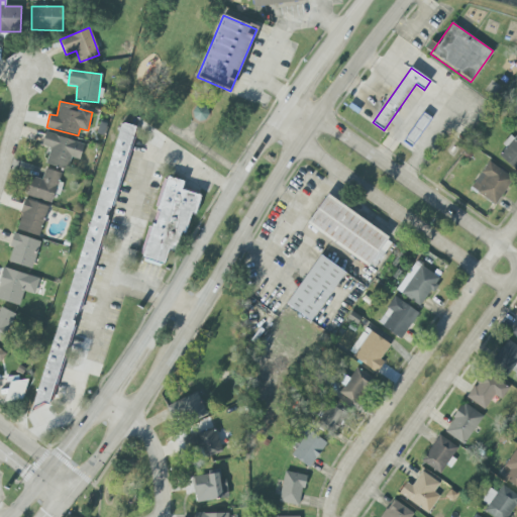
[(204,122),(208,109),(197,104),(192,117),(204,122)]
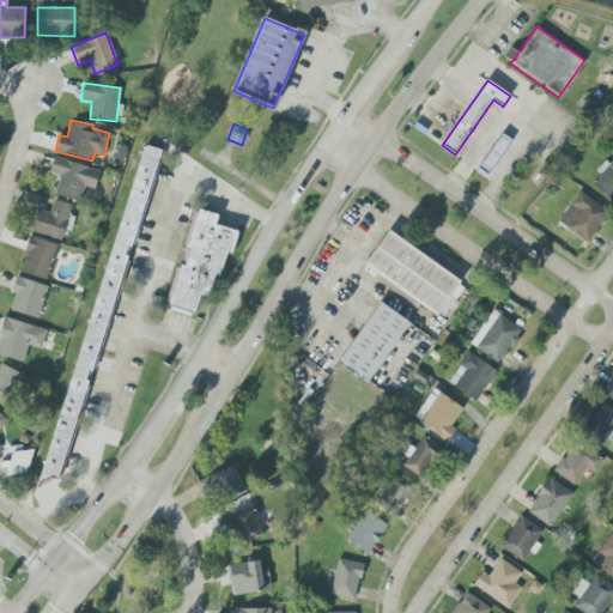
[(486,175),(477,169),(502,133),(511,140),(486,175)]
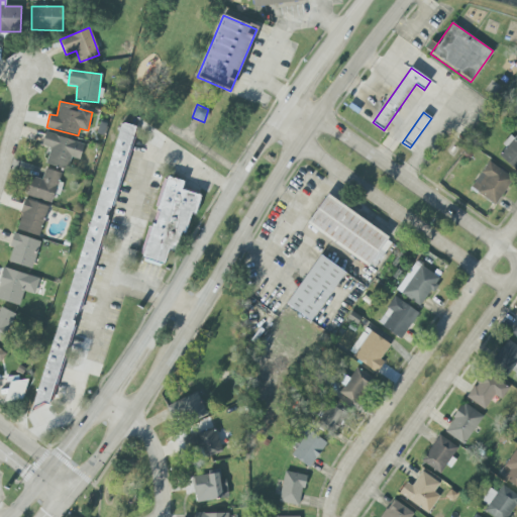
[(499,156),(516,172),(516,171),(516,130),(504,145),(506,148),(499,156)]
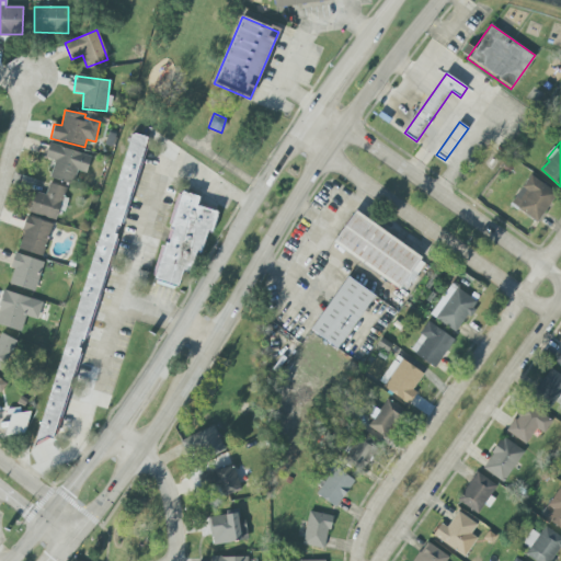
[(86,173),(91,157),(49,144),(45,158),(55,161),(49,178),(72,185),(77,170),(86,173)]
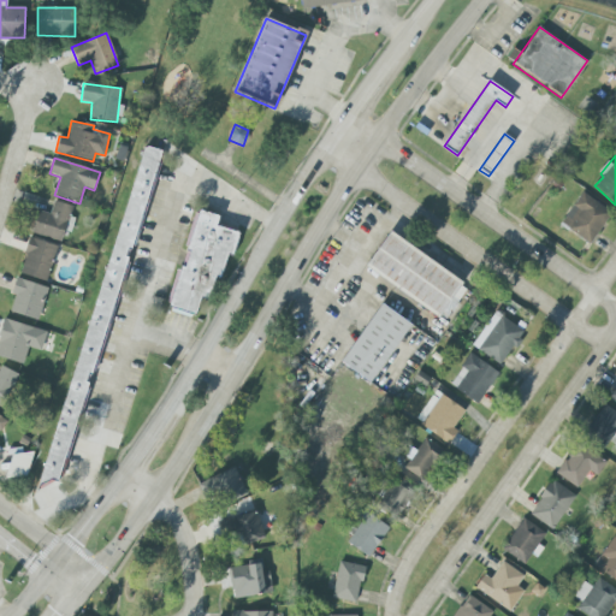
[(561,223),(590,244),(611,213),(582,193),(561,223)]
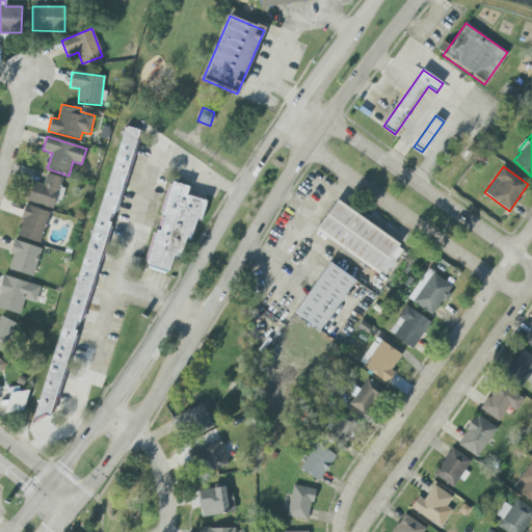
[(62,178),(46,174),(44,185),(31,182),(27,202),(53,208),(55,198),(61,201),(64,188),(60,187),(62,178)]
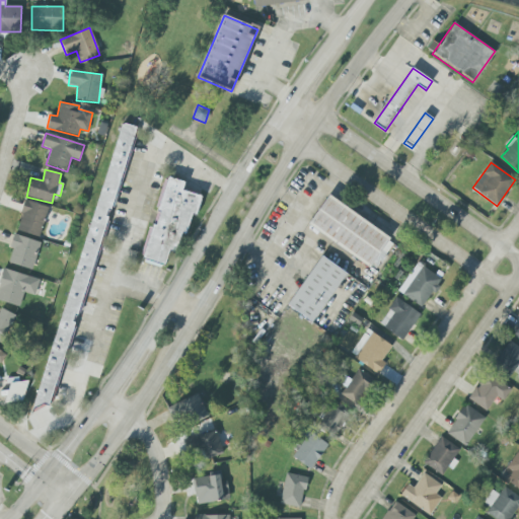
[(141,262),(164,268),(168,250),(176,251),(180,234),(186,235),(191,214),(197,215),(201,196),(181,191),(184,181),(165,177),(153,227),(149,226),(141,262)]
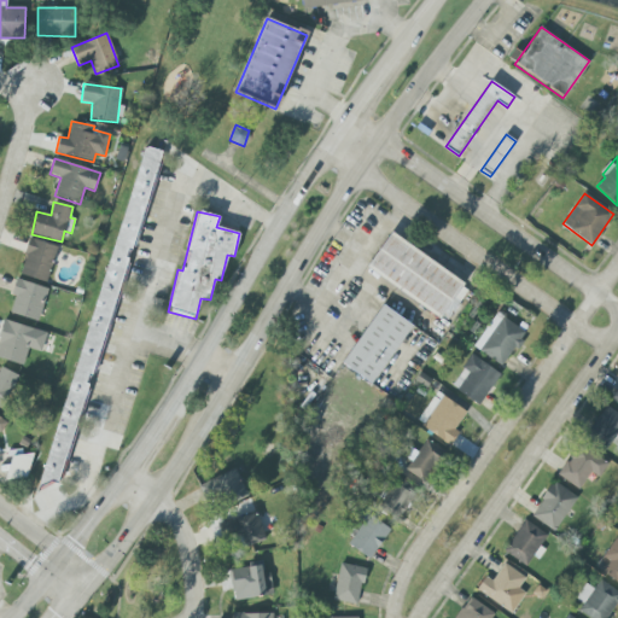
[(369,267),(394,233),(461,284),(437,318),(369,267)]
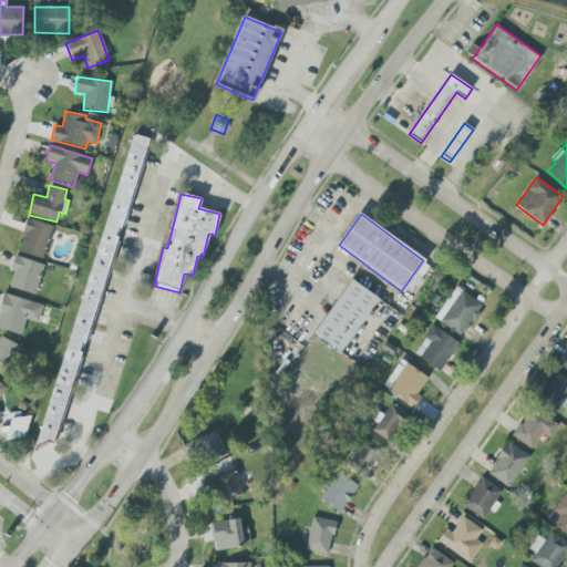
[(43,259),(52,225),(27,219),(18,253),(43,259)]
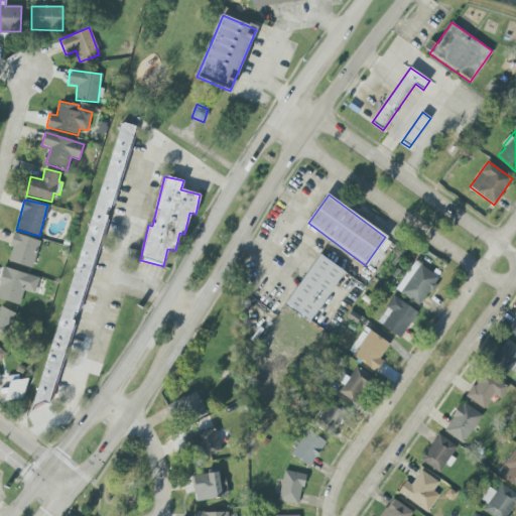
[(8,261),(31,268),(40,241),(13,233),(9,247),(12,247),(8,261)]
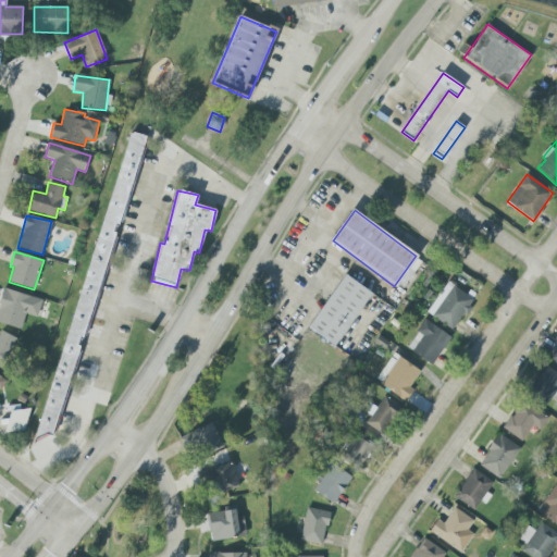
[(333,346),(307,327),(346,273),(372,293),(333,346)]
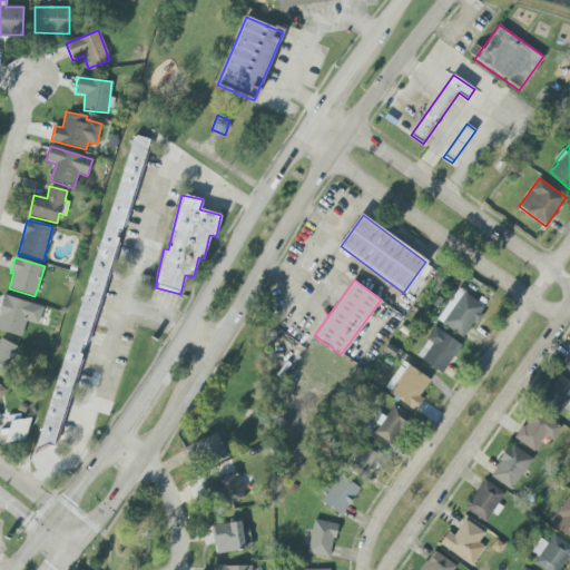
[(484,307),(459,288),(436,320),(462,337),(484,307)]
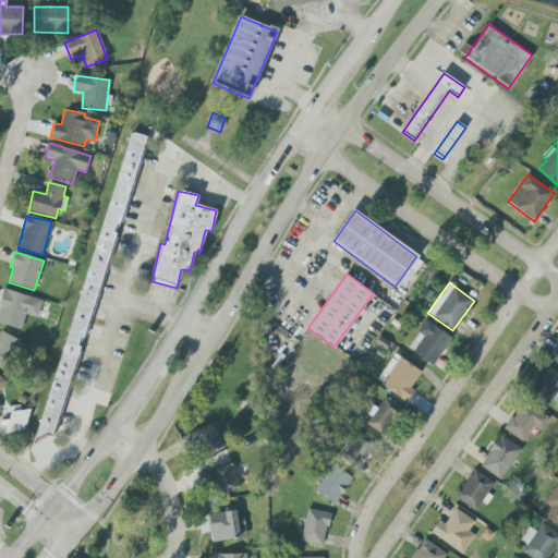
[(38,317),(43,300),(2,290),(0,299),(0,324),(22,329),(25,315),(38,317)]
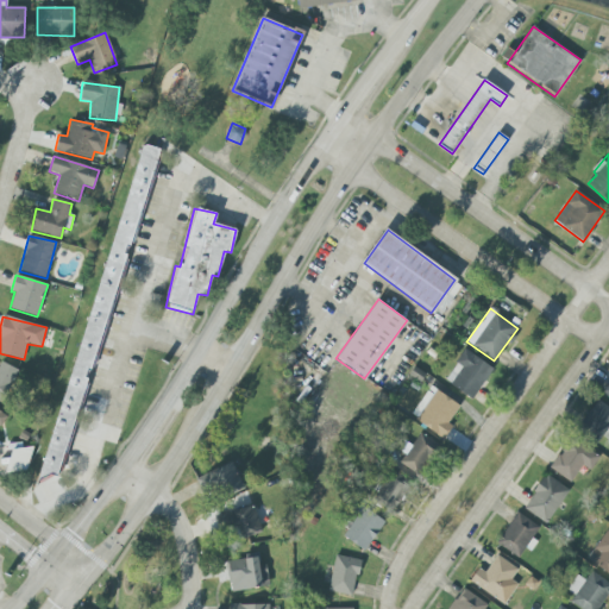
[(493,369),(465,350),(444,381),(471,400),(493,369)]
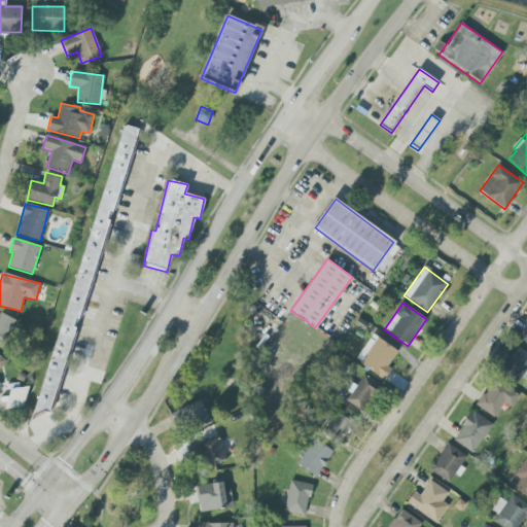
[(0,314),(0,347),(2,349),(15,320),(1,313),(0,314)]
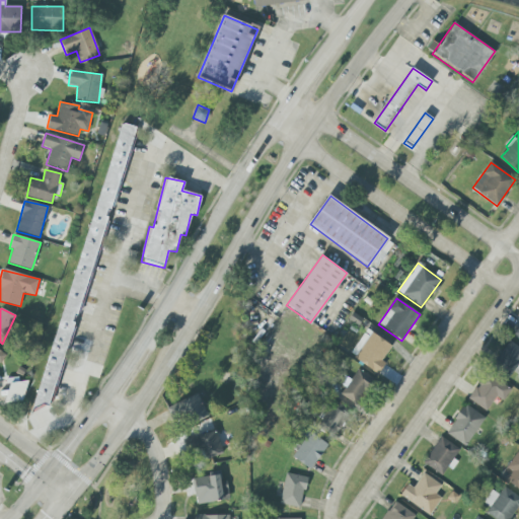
[(391,344),(364,329),(350,358),(379,372),(385,362),(383,361),(391,344)]
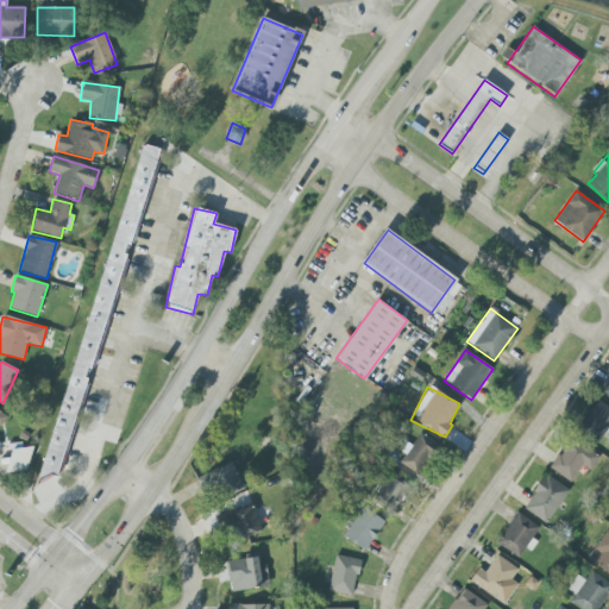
[(608,429),(608,408),(596,400),(579,427),(600,440),(607,428),(608,429)]
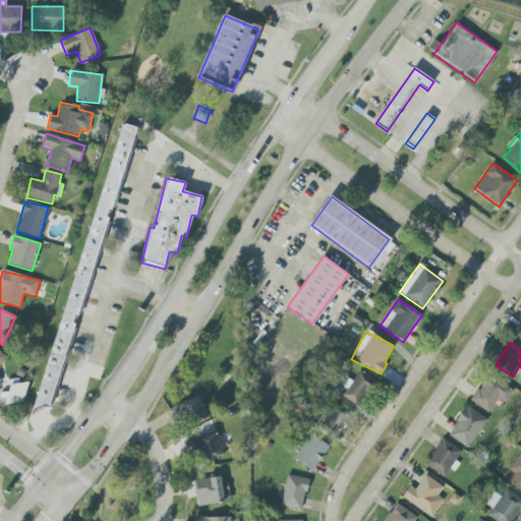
[(346,378),(341,385),(346,389),(341,396),(358,407),(375,382),(359,370),(351,382),(346,378)]
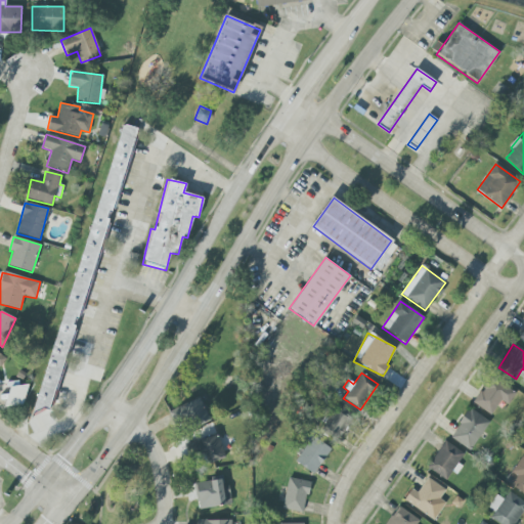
[(474,404),(492,415),(500,400),(509,405),(516,391),(488,377),(474,404)]
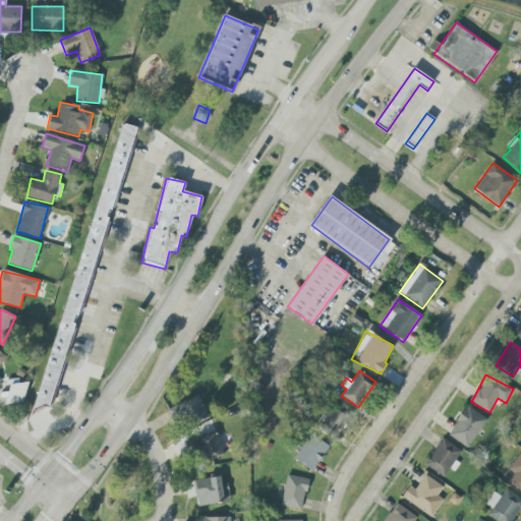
[(21,406),(26,386),(10,382),(5,402),(21,406)]
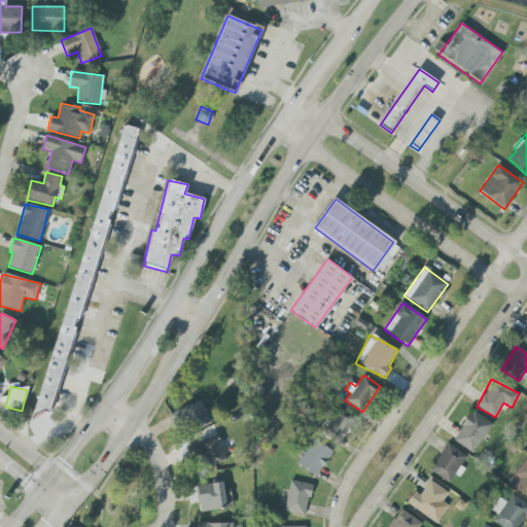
[(171,413),(182,435),(211,422),(201,399),(171,413)]
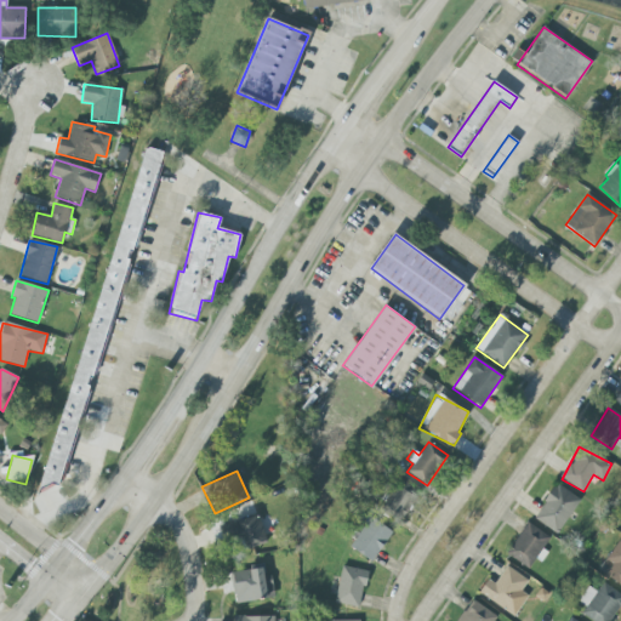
[(399,524),(415,497),(391,484),(376,511),(399,524)]
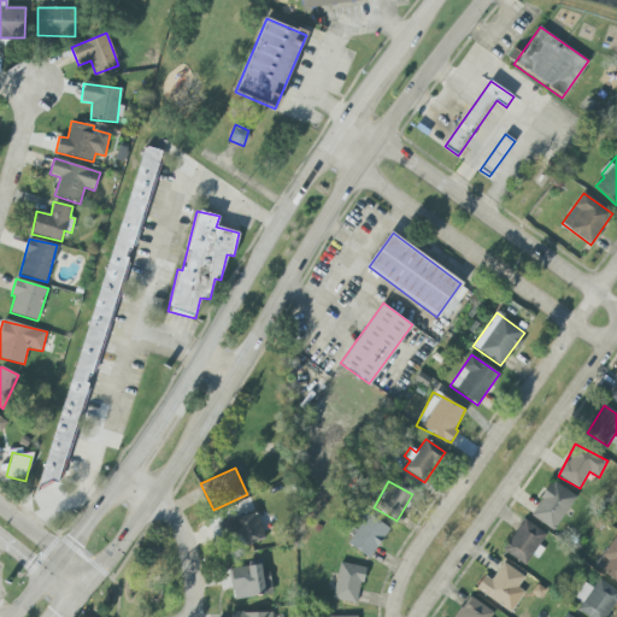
[(576,497),(552,481),(529,516),(554,530),(576,497)]
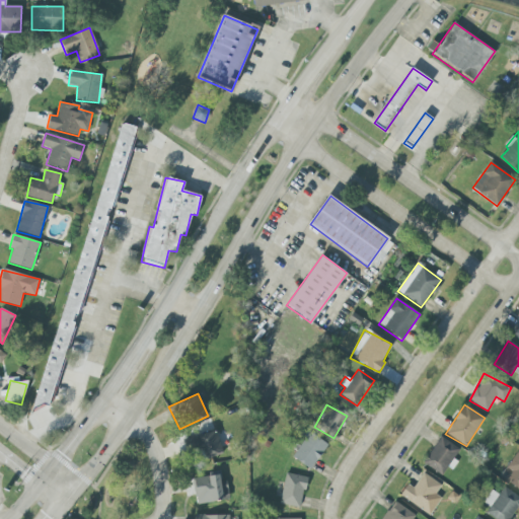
[(205,458),(222,454),(217,431),(184,438),(188,453),(203,449),(205,458)]
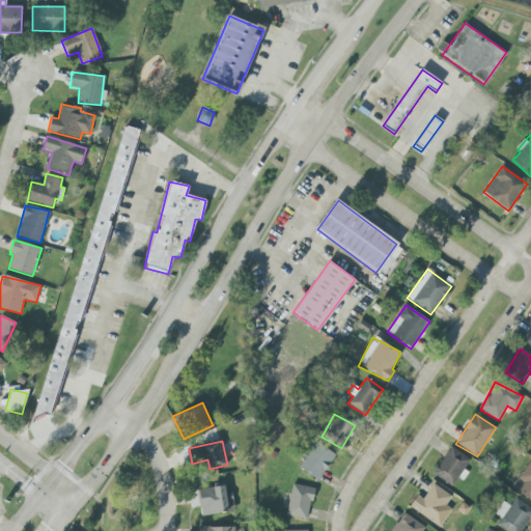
[(318,480),(335,454),(316,442),(300,468),(318,480)]
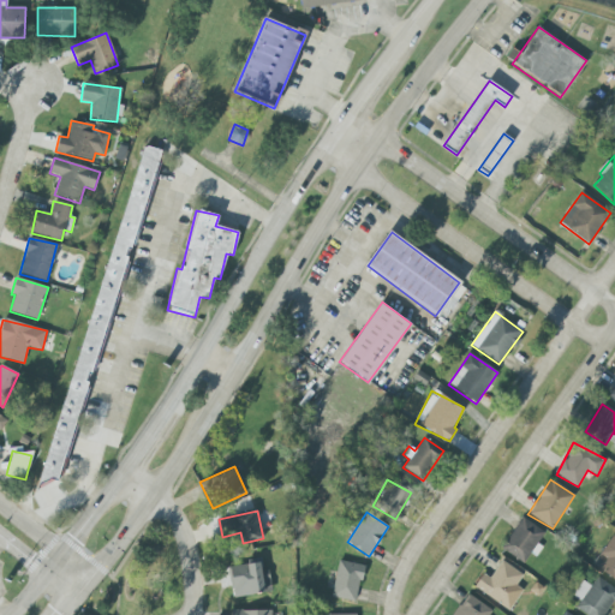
[(533,555),(545,531),(519,518),(502,551),(525,562),(530,553),(533,555)]
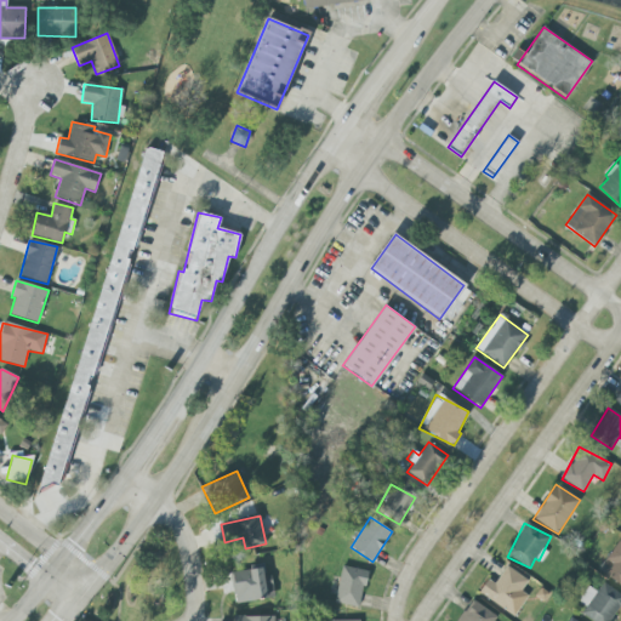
[(620,541),(620,540),(605,559),(613,563),(604,575),(620,586),(620,541)]
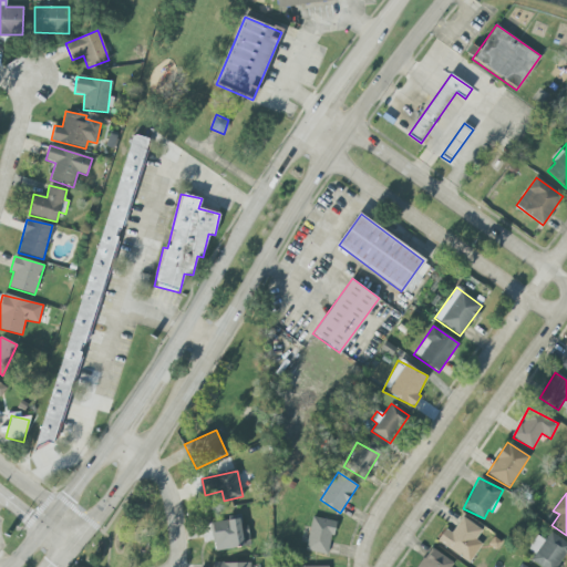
[(248,525),(243,526),(240,516),(210,522),(215,550),(251,545),(248,525)]
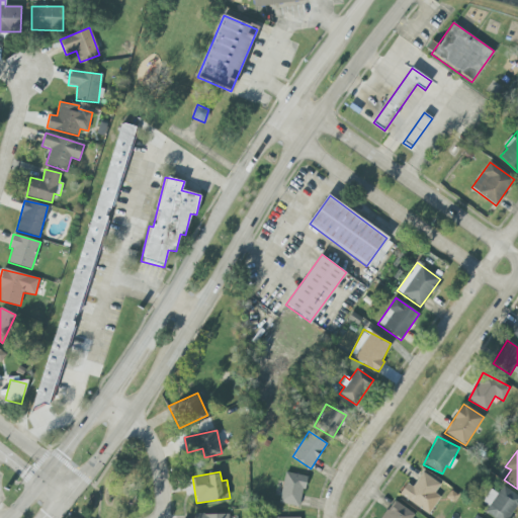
[(440,497),(434,493),(440,485),(423,471),(412,487),(407,484),(400,495),(428,514),(440,497)]
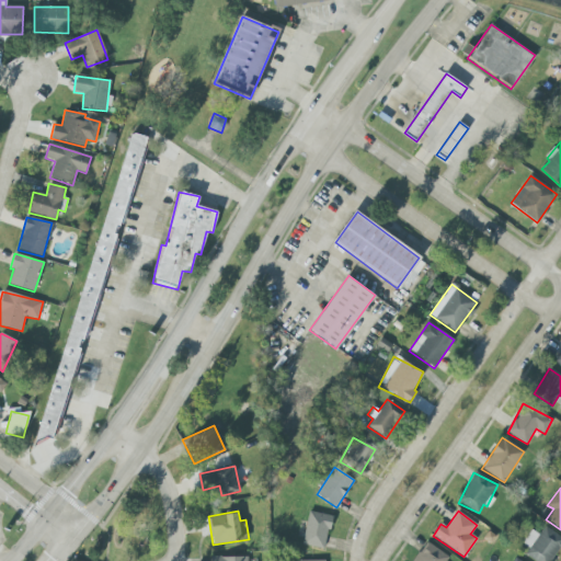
[(332,516),(309,512),(302,545),(324,549),(332,516)]
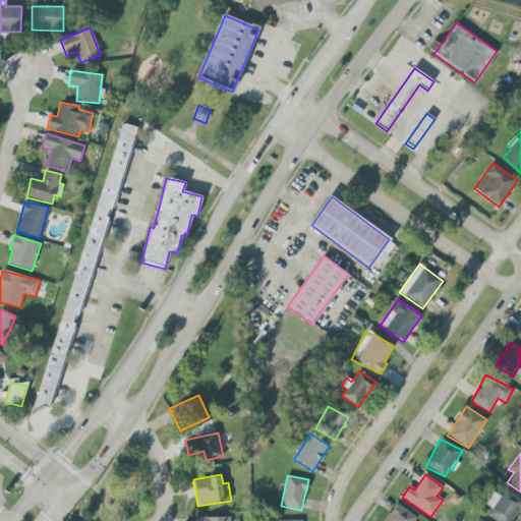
[(501,496),(493,491),(485,505),(491,509),(487,517),(495,520),(511,520),(520,503),(520,498),(505,488),(501,496)]
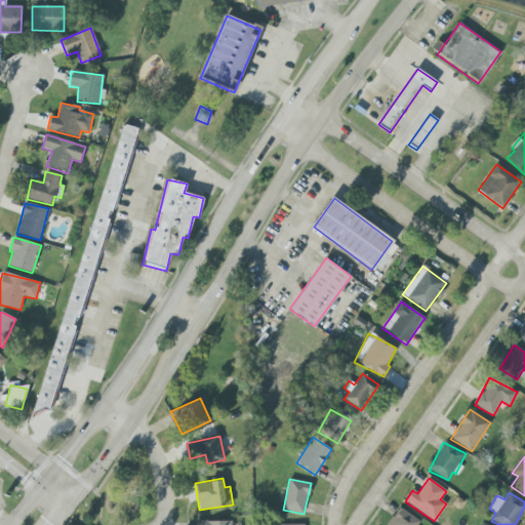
[(417,524),(420,521),(398,507),(387,524),(417,524)]
